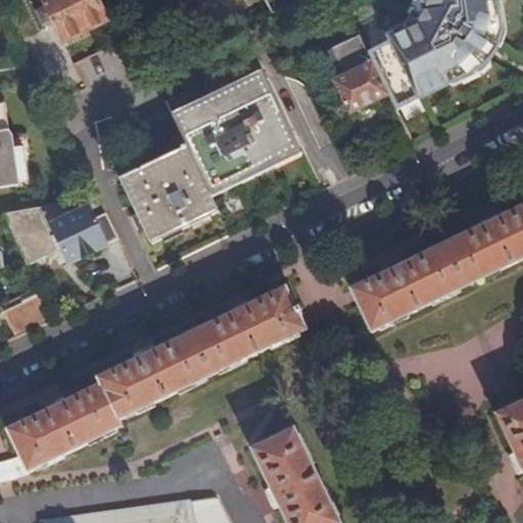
[(41,0),(44,5),(49,15),(61,40),(107,18),(96,0),(41,0)]
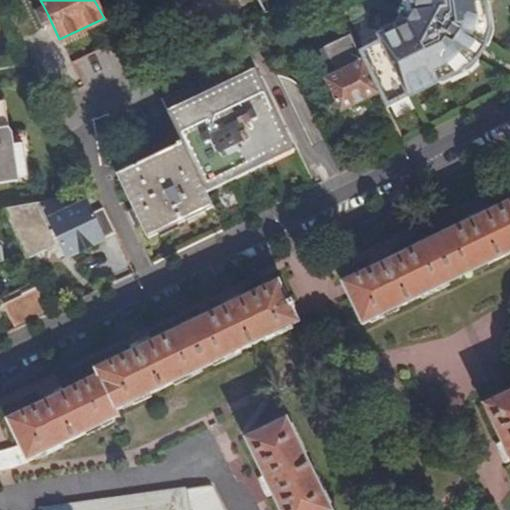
[(258,0),(265,13),(291,0),(258,0)]
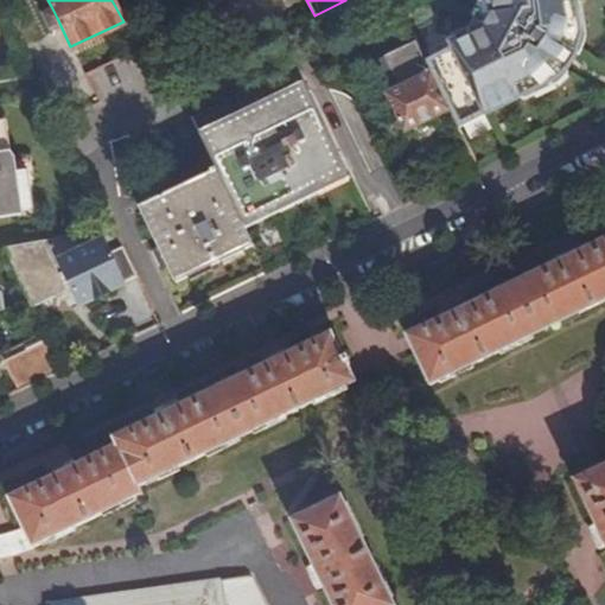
[(527,83),(534,80),(510,0),(489,0),(491,11),(486,11),(483,21),(484,26),(471,33),(465,31),(447,40),(450,46),(425,59),(447,107),(451,113),(476,100),(482,110),(529,87),(527,83)]
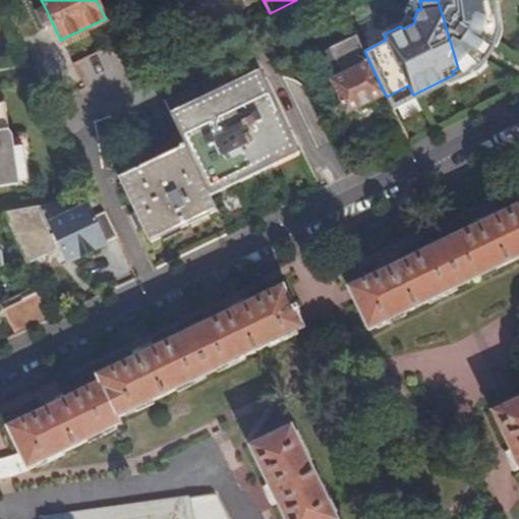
[(438,0),(458,68),(466,64),(473,53),(482,58),(493,42),(483,37),(491,24),(489,9),(494,9),(492,0),(438,0)]
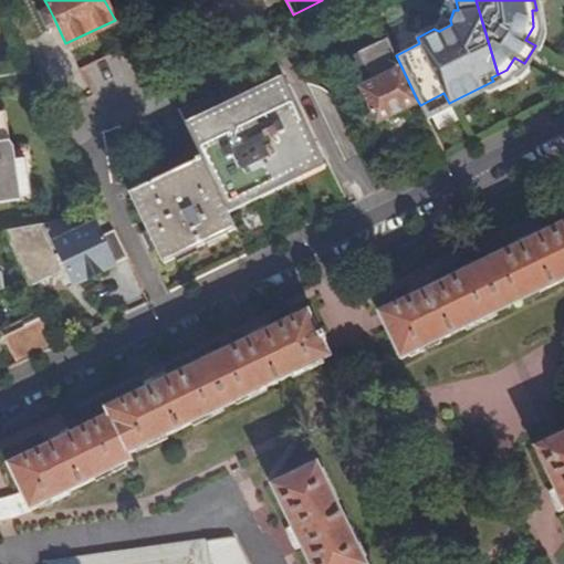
[(53,17),(48,6),(40,10),(45,21),(53,17)]
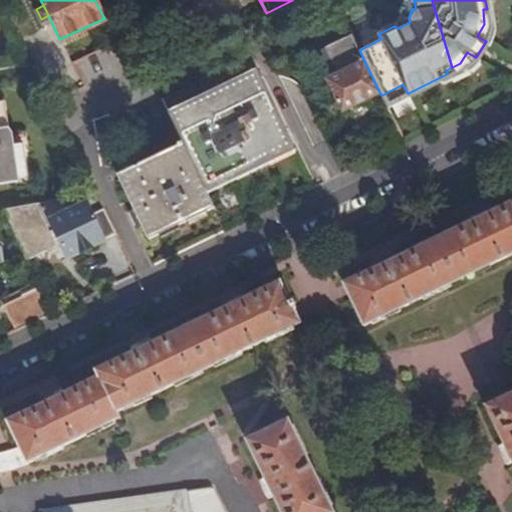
[(339,109),(378,90),(359,50),(349,31),(323,44),(335,70),(324,76),(339,109)]
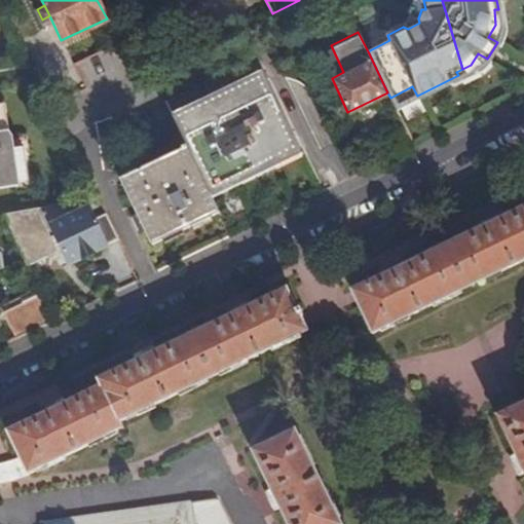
[(319,51),(332,78),(343,72),(331,45),(319,51)]
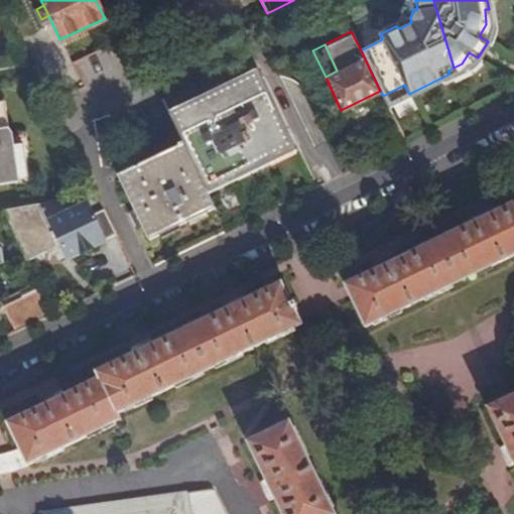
[(166,111),(183,145),(204,186),(292,144),(255,68),(166,111)]
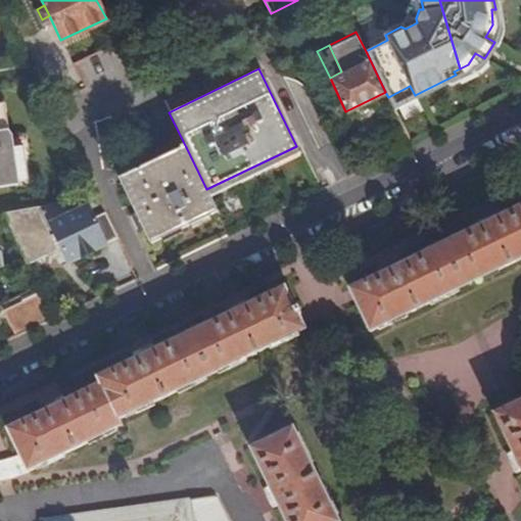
[(388,97),(393,107),(415,95),(410,86),(388,97)]
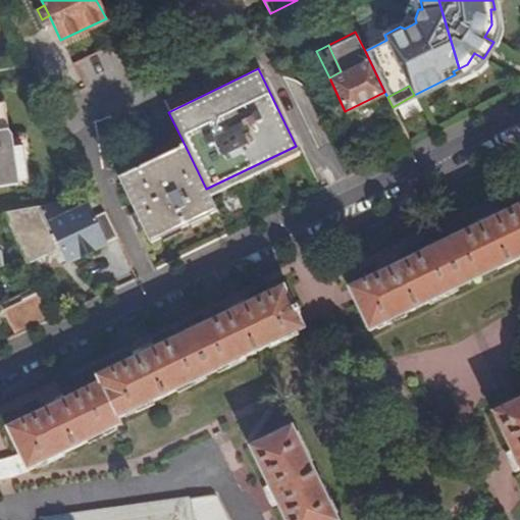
[(0,184),(17,182),(10,134),(7,130),(0,131),(0,184)]
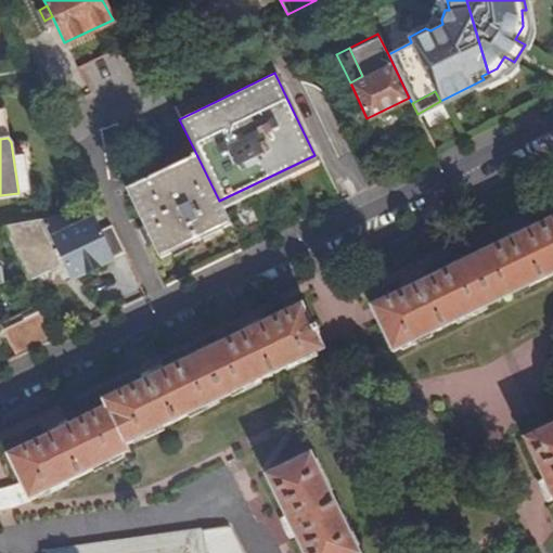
[(158,256),(229,222),(219,201),(197,156),(127,189),(158,256)]
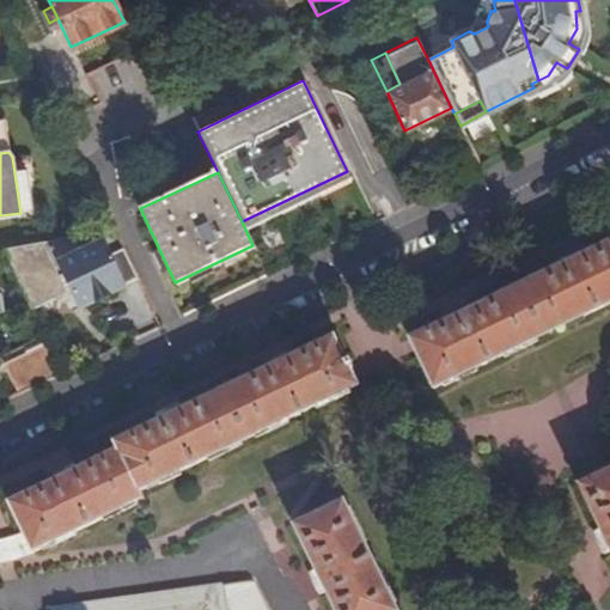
[(79,304),(135,276),(122,245),(108,252),(102,239),(80,250),(72,235),(4,248),(29,305),(30,307),(68,291),(60,273),(65,272),(72,288),(79,304)]
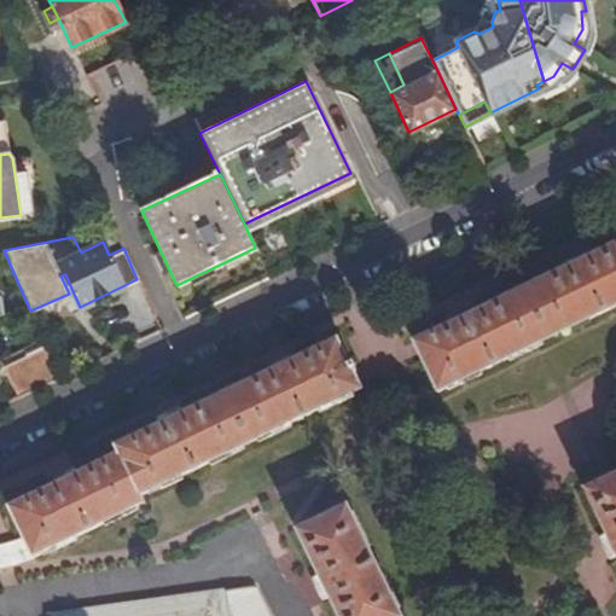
[(458,318),(413,341),(437,390),(615,302),(615,242),(590,255),(586,249),(564,259),(568,266),(481,308),(476,301),(455,312),(458,318)]
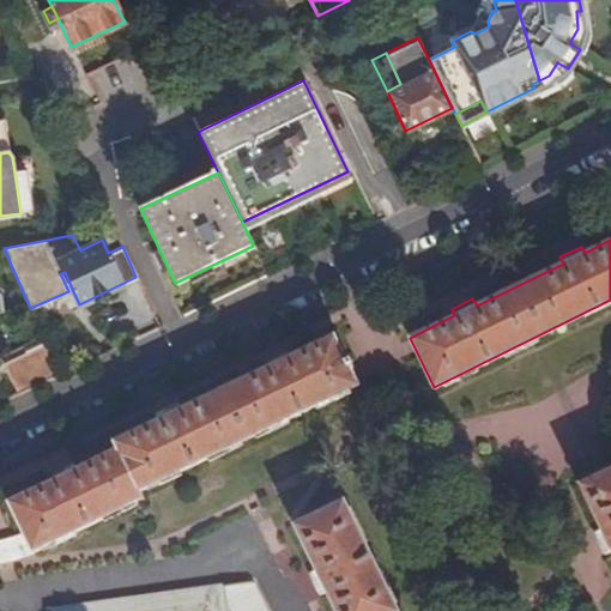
[(68,291),(72,289),(65,272),(60,273),(68,291)]
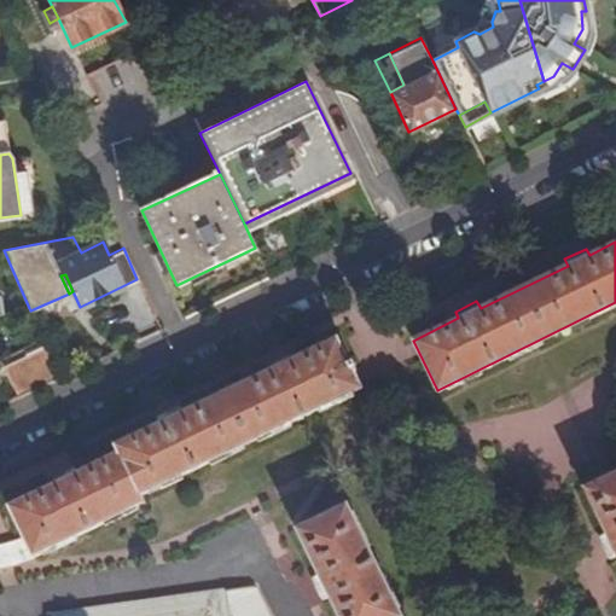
[(11,308),(22,307),(19,290),(7,291),(11,308)]
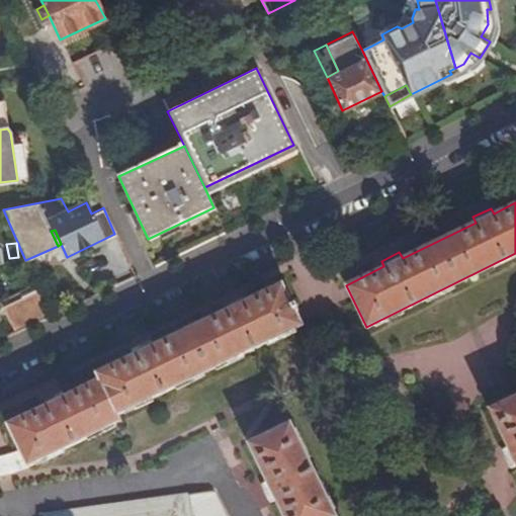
[(7,423),(19,448),(27,464),(119,419),(117,413),(302,324),(293,310),(297,308),(293,299),(290,302),(281,282),(244,302),(241,295),(223,305),(225,310),(152,345),(149,339),(132,348),(134,353),(96,371),(99,378),(64,396),(62,391),(43,399),(46,405),(7,423)]
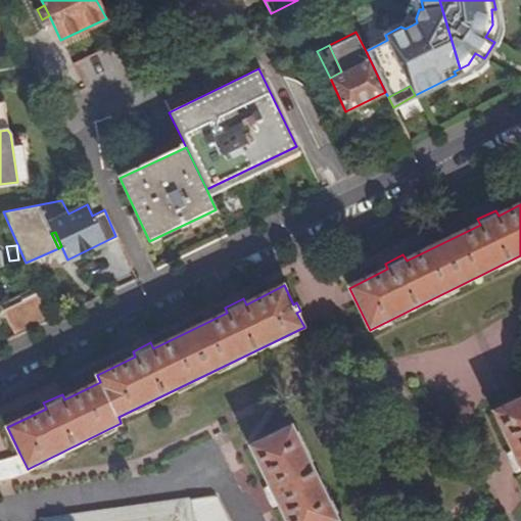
[(13,334),(49,318),(36,287),(0,303),(13,334)]
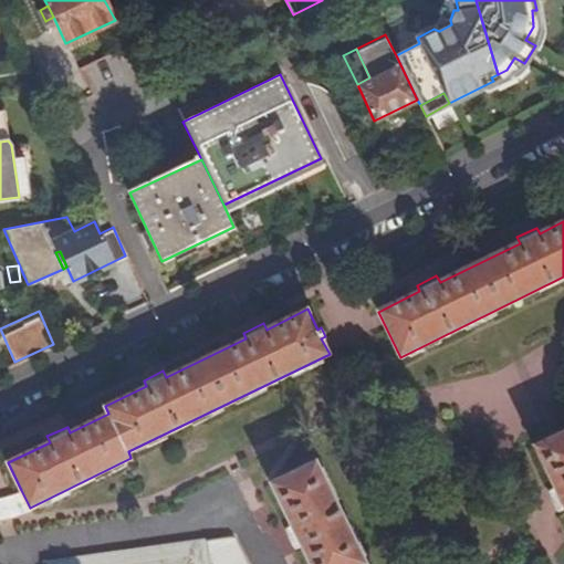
[(563,431),(533,447),(553,488),(546,491),(556,511),(562,508),(563,511),(563,431)]
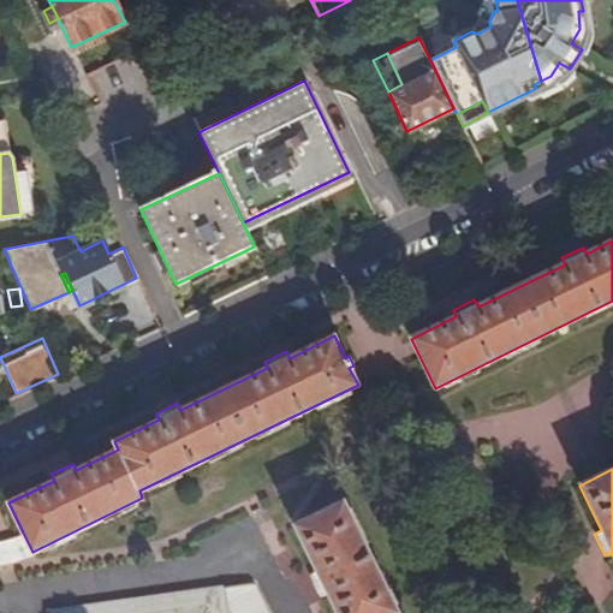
[(398,612),(343,501),(295,525),(315,570),(309,573),(319,594),(325,591),(335,612),(398,612)]
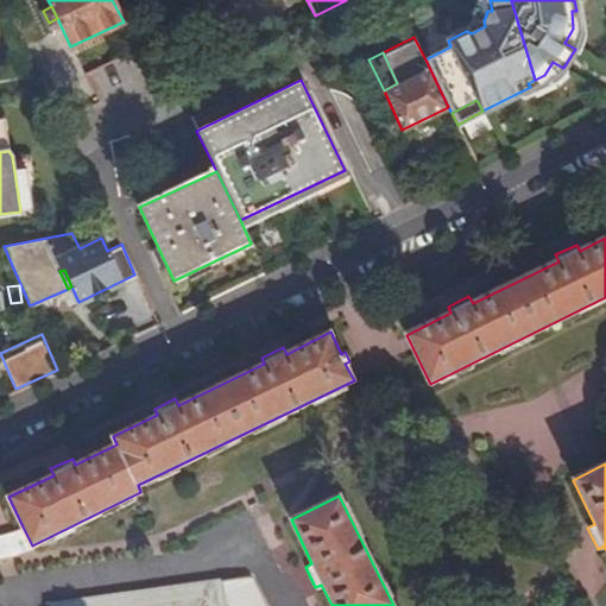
[(8,531),(0,534),(0,555),(11,554),(32,545),(23,526),(8,531)]
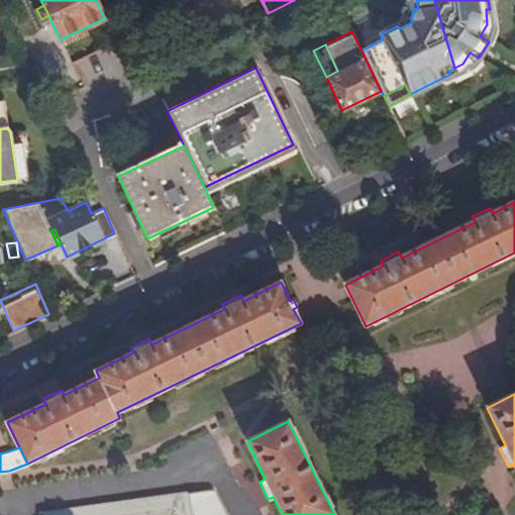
[(224,514),(211,488),(39,512),(39,514),(224,514)]
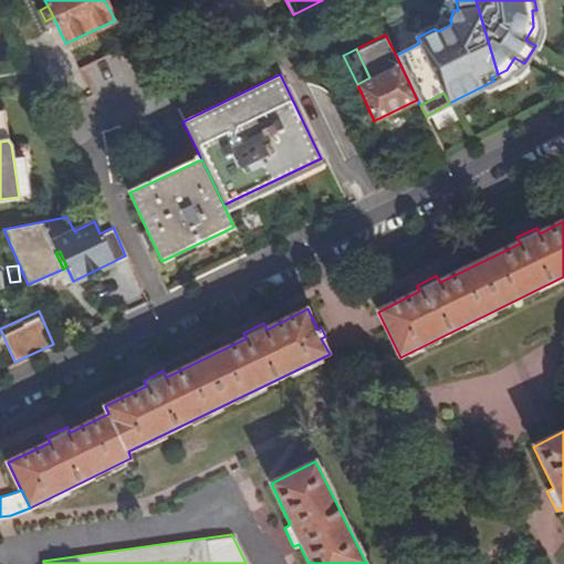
All buildings are outlined.
